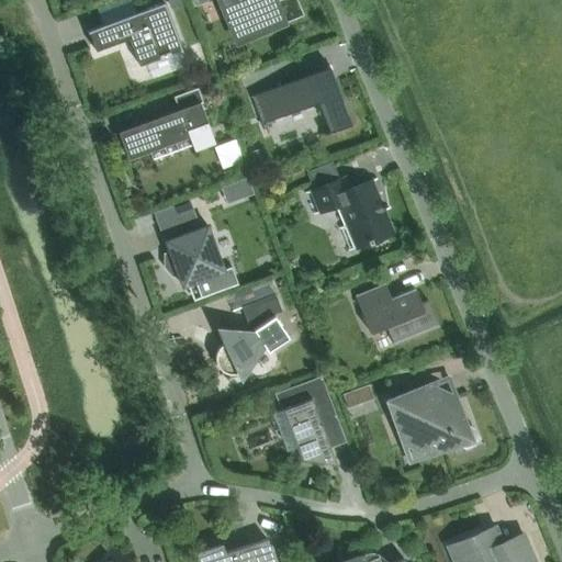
[(220,0),(235,37),(281,19),(272,0),(220,0)]
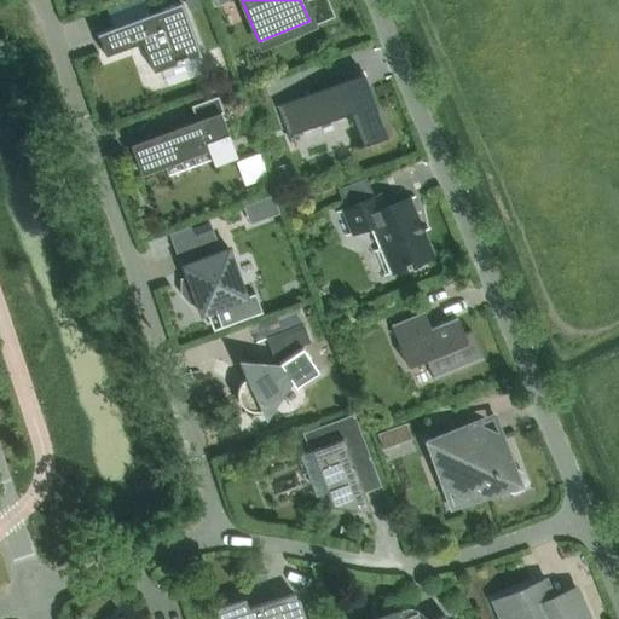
[(97,35),(105,56),(142,42),(152,71),(200,55),(180,3),(96,34),(97,35)]
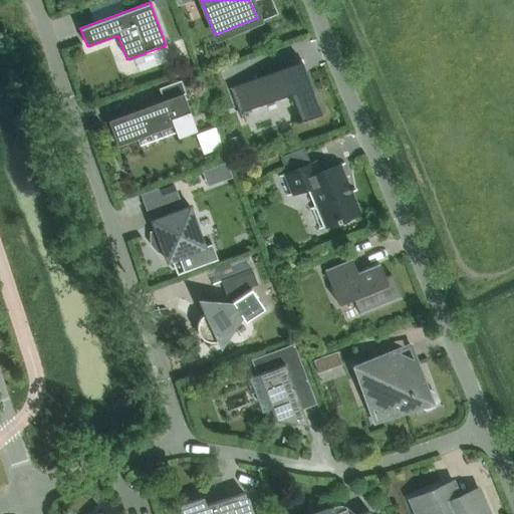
[(320,114),(301,61),(230,88),(239,113),(291,94),(301,121),(320,114)]
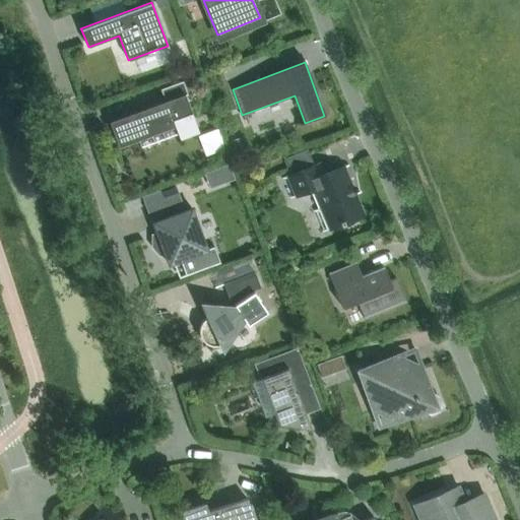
[(166,101),(109,122),(118,146),(176,125),(180,138),(199,131),(186,93),(182,82),(161,89),(166,101)]
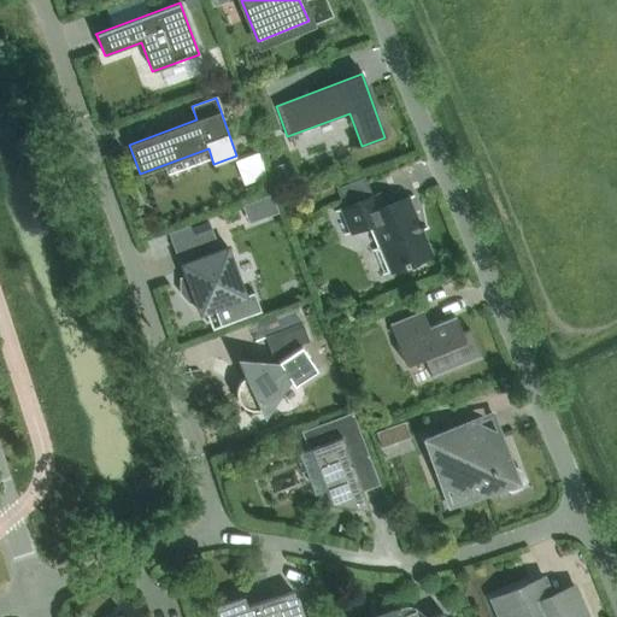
[(246,181),(271,177),(266,150),(242,154),(246,181)]
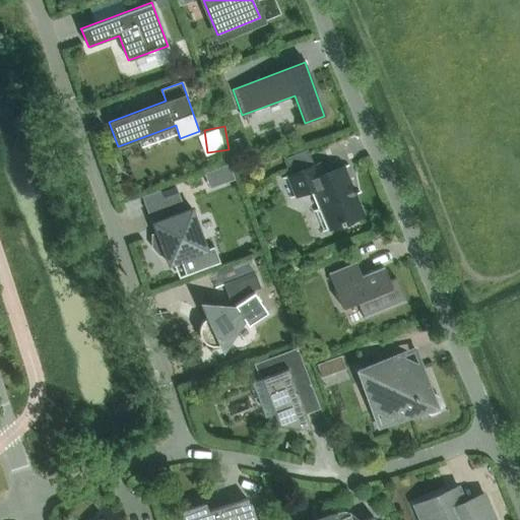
[(229,165),(219,169),(224,184),(235,180),(229,165)]
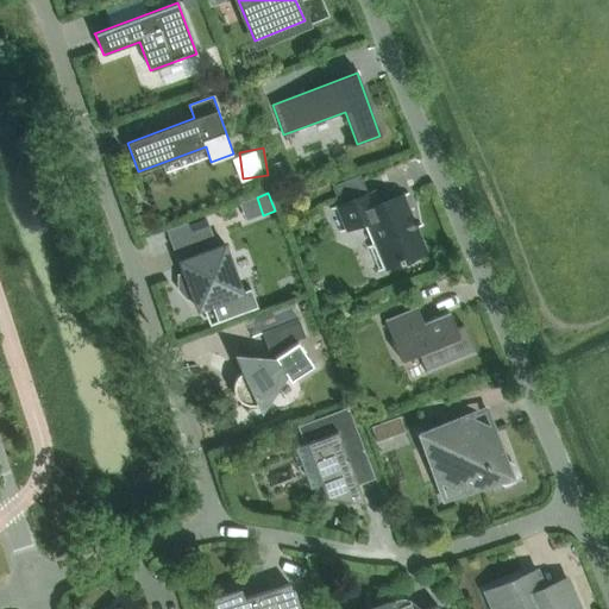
[(425,249),(415,228),(421,226),(408,193),(374,207),(368,194),(330,209),(340,233),(368,221),(377,243),(366,248),(377,272),(403,262),(402,258),(425,249)]
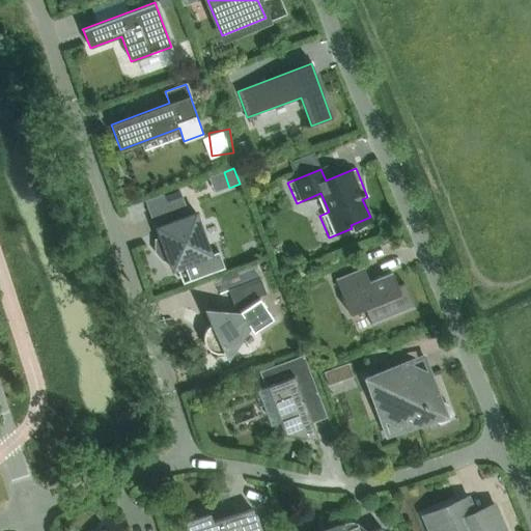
[(156,241),(156,252),(163,260),(167,259),(172,271),(186,266),(190,279),(223,268),(219,254),(212,256),(195,213),(188,216),(184,204),(158,214),(166,238),(156,241)]
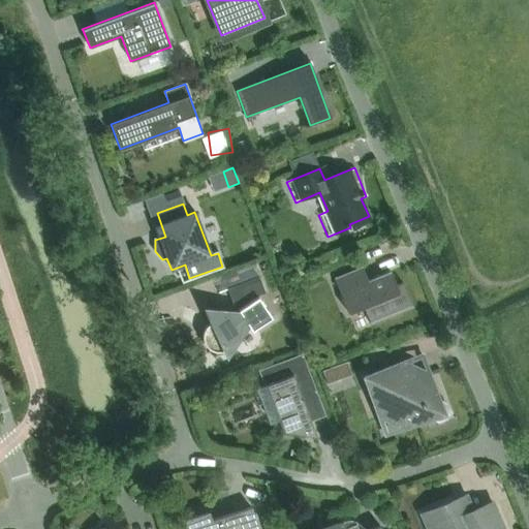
[(396,285),(390,272),(368,280),(363,267),(334,279),(348,314),(363,308),(370,325),(412,308),(402,283),(396,285)]
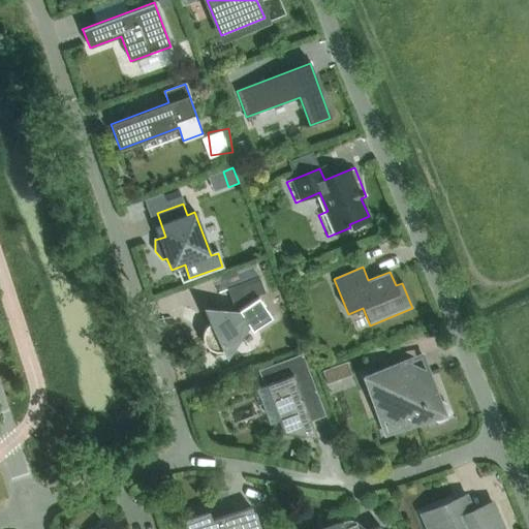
[(262,292),(257,279),(226,290),(230,304),(262,292)]
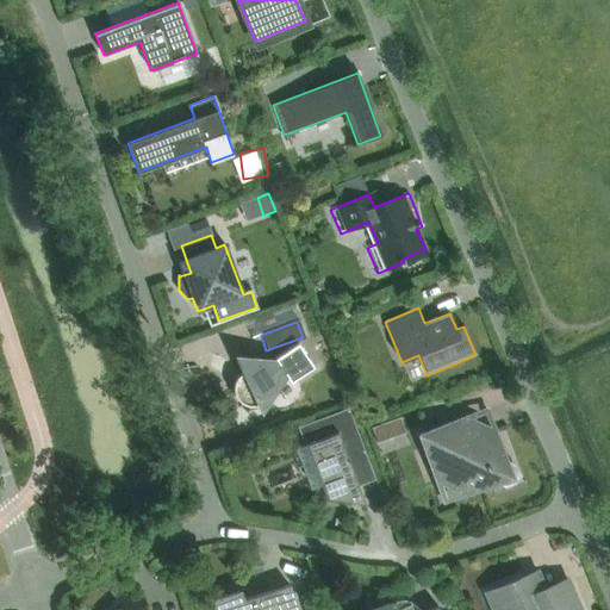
[(256,405),(259,405),(261,410),(285,375),(291,383),(313,367),(298,343),(274,359),(277,362),(237,358),(243,372),(242,373),(240,375),(237,377),(236,379),(235,381),(234,384),(234,386),(234,388),(234,391),(234,393),(235,396),(236,398),(238,400),(240,402),(242,404),(244,405),(247,405),(249,406),(251,406),(254,406),(256,405)]
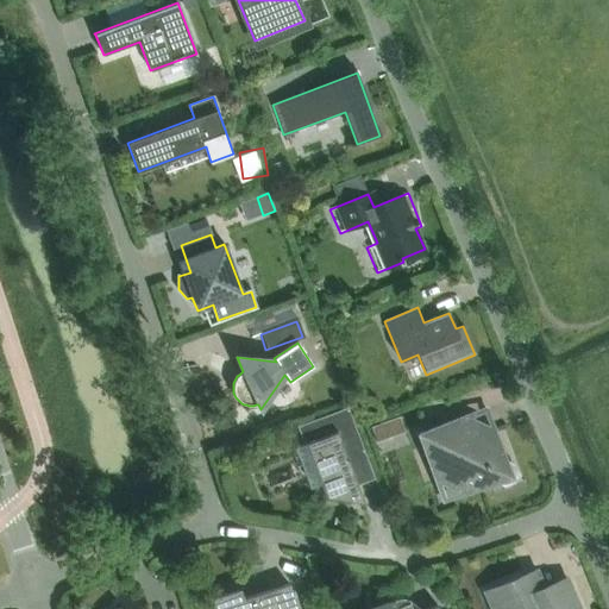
[(347,489),(357,485),(347,458),(365,451),(351,408),(297,425),(305,443),(324,496),(325,497),(352,501),(347,489)]
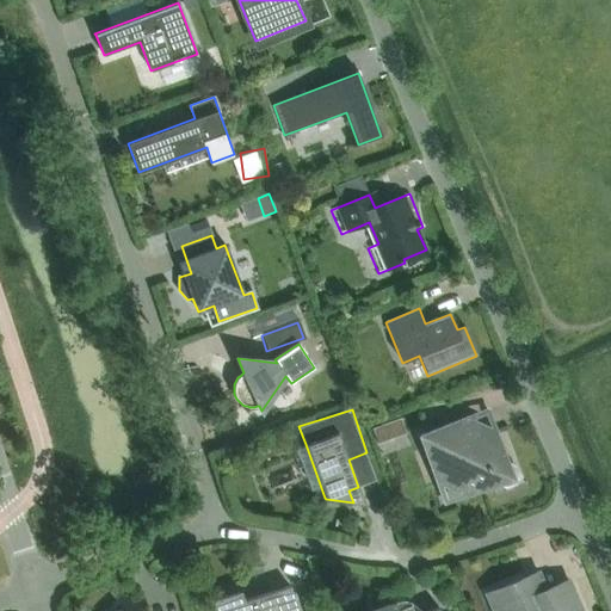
[(479,439),(471,436),(473,433),(468,418),(420,436),(445,503),(498,483),(506,487),(514,483),(518,476),(516,468),(507,464),(495,431),(481,436),(479,439)]
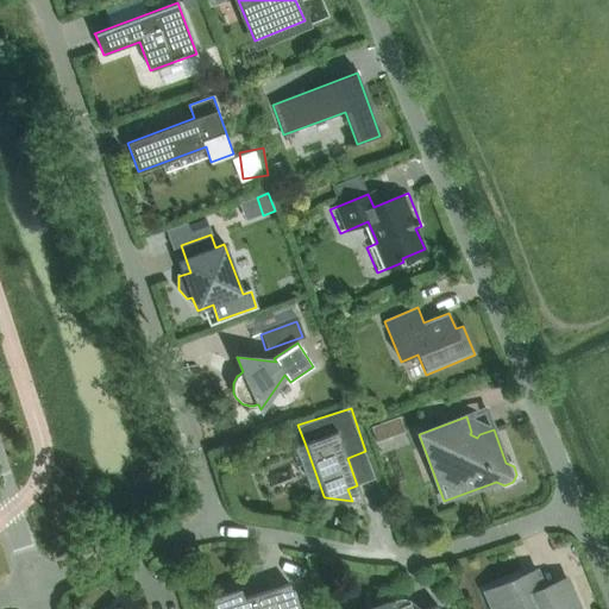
[(384,422),(371,427),(376,443),(390,438),(384,422)]
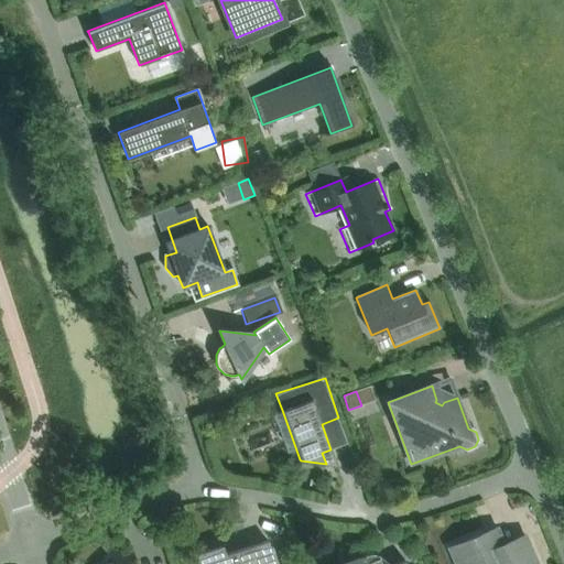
[(498,530),(449,551),(455,563),(537,563),(525,538),(505,546),(498,530)]
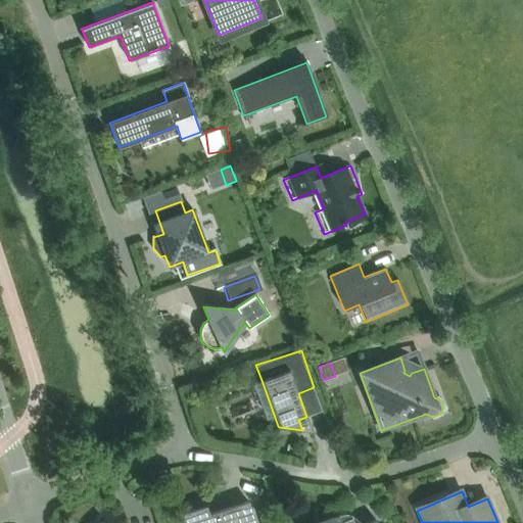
[(254,522),(247,502),(208,515),(206,507),(181,515),(183,522),(254,522)]
